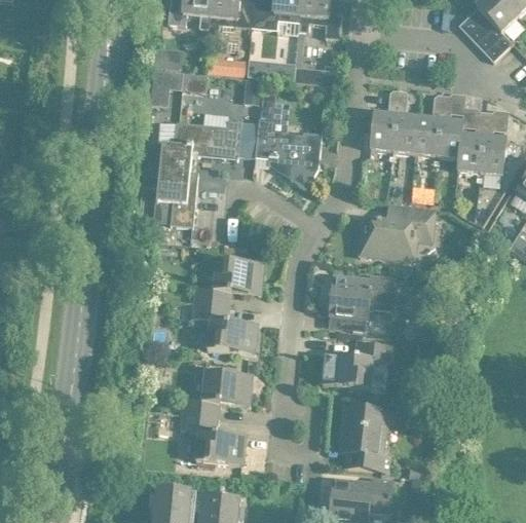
[(208,28),(209,16),(211,0),(170,0),(167,25),(185,26),(186,14),(198,15),(197,27),(208,28)]
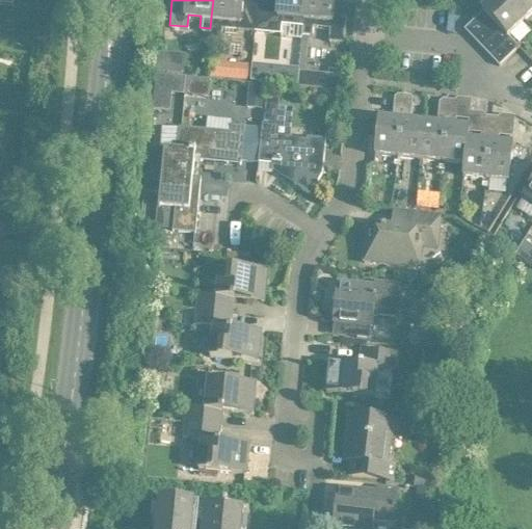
[(220,26),(254,29),(256,0),(213,0),(211,17),(210,28),(209,34),(219,35),(220,26)]
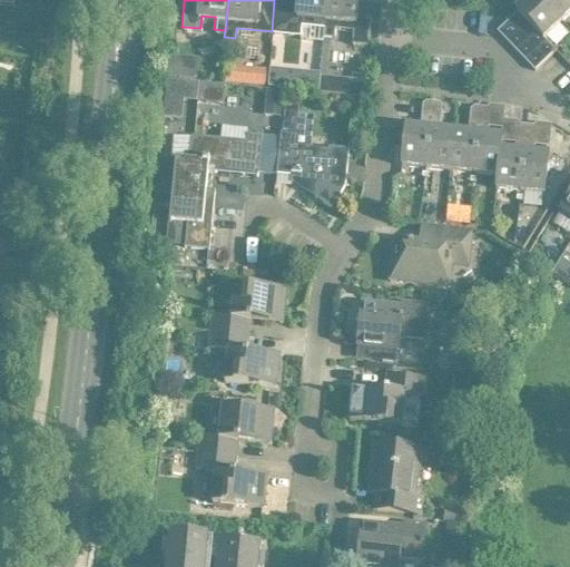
[(323,37),(326,0),(274,0),(272,31),(323,37)]
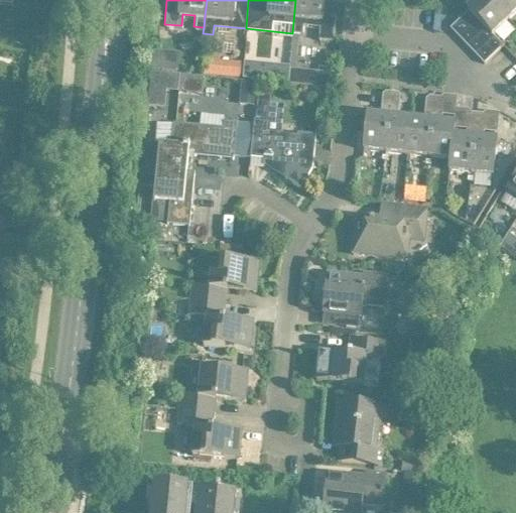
[(302,23),(318,25),(316,37),(332,39),(334,12),(320,11),(321,0),(295,0),(292,33),(301,33),(302,23)]
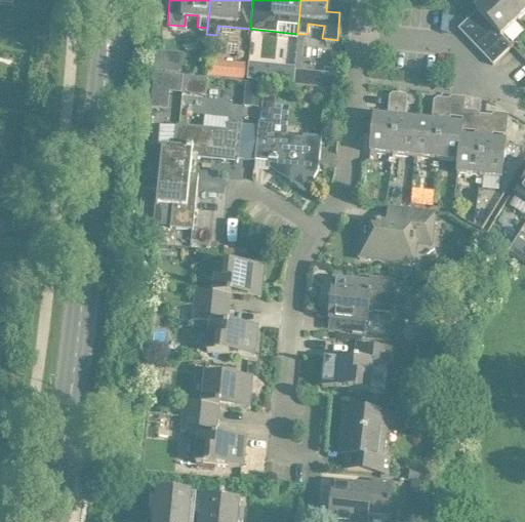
[(499,32),(515,17),(498,0),(480,0),(474,6),(476,8),(485,17),(493,27),(498,33),(499,32)]
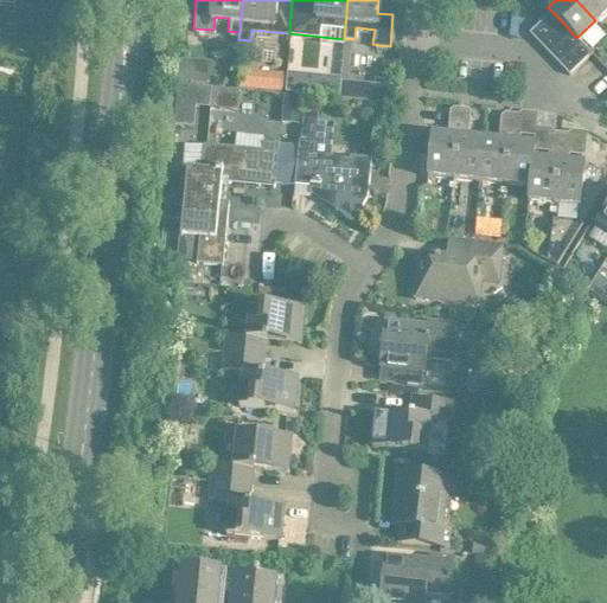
[(576,0),(595,20),(606,8),(606,0),(576,0)]
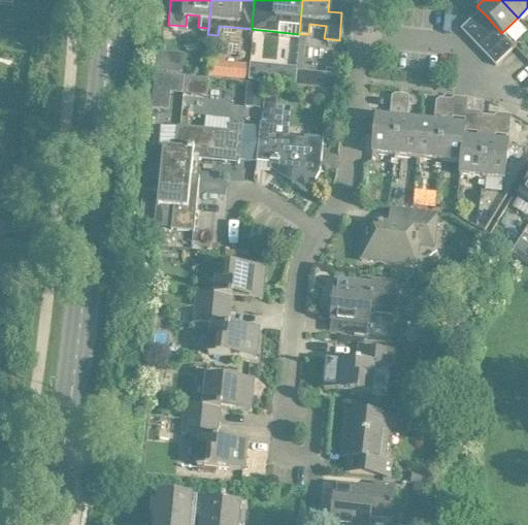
[(488,18),(479,8),(460,26),(468,35),(488,18)]
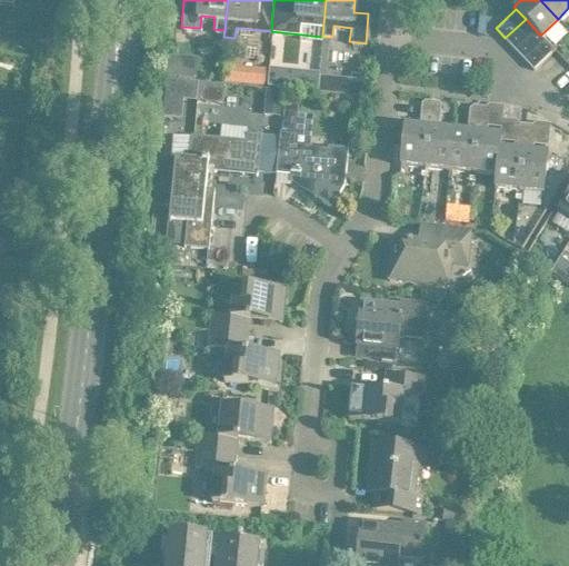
[(535,29),(526,19),(505,38),(513,48),(535,29)]
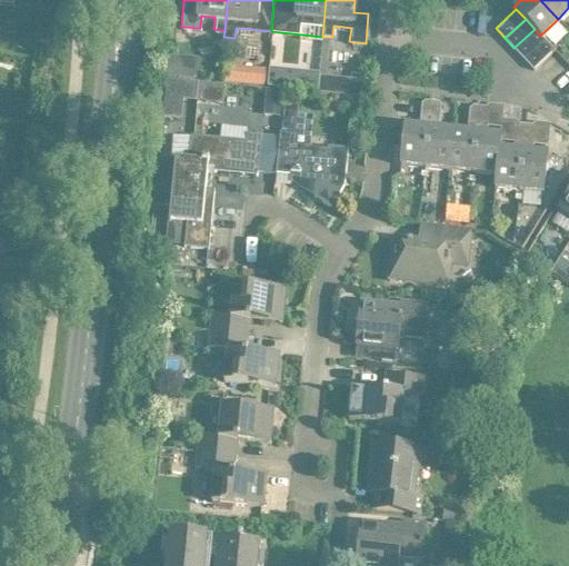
[(523,58),(543,38),(541,35),(540,36),(535,29),(513,48),(523,58)]
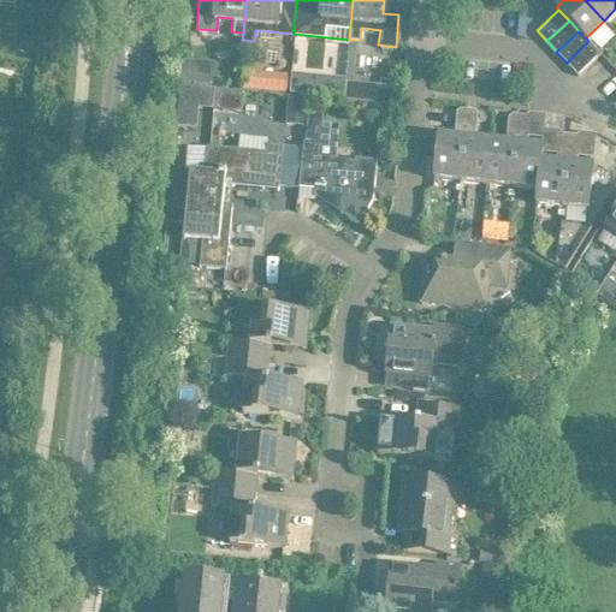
[(588,41),(567,63),(576,72),(599,52),(592,45),(594,42),(591,39),(588,41)]
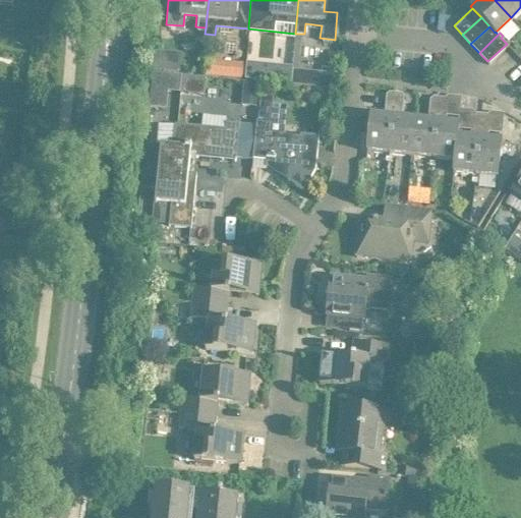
[(244,75),(266,77),(268,61),(246,59),(244,75)]
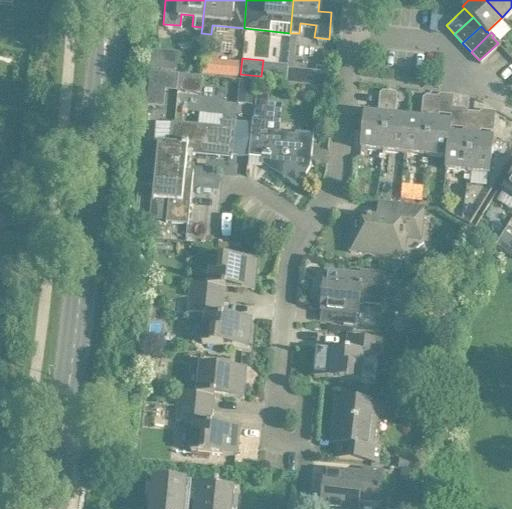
[(286,66),(285,81),(315,83),(317,68),(286,66)]
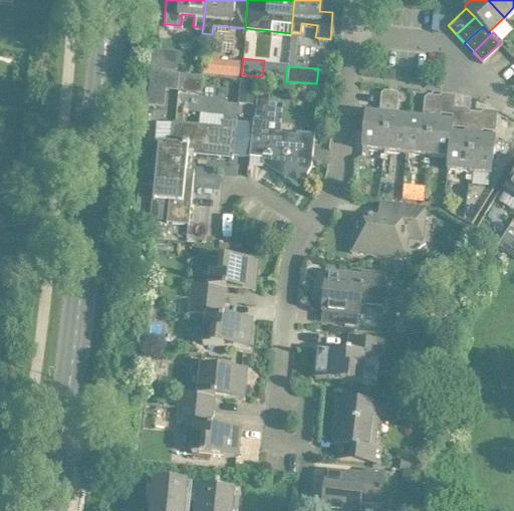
[(240,77),(237,100),(253,102),(255,79),(240,77)]
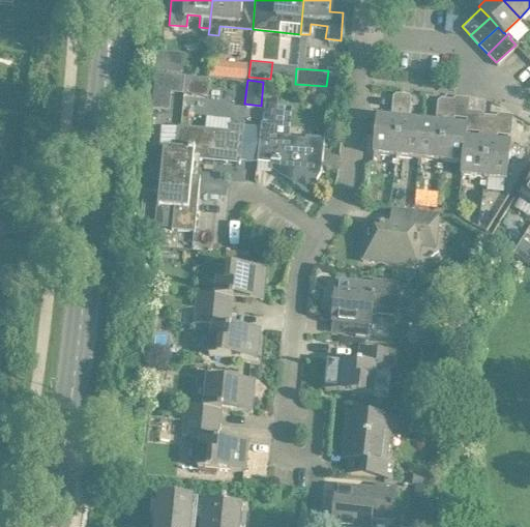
[(372,151),(395,153),(402,91),(394,91),(391,93),(390,115),(376,114),(372,151)]
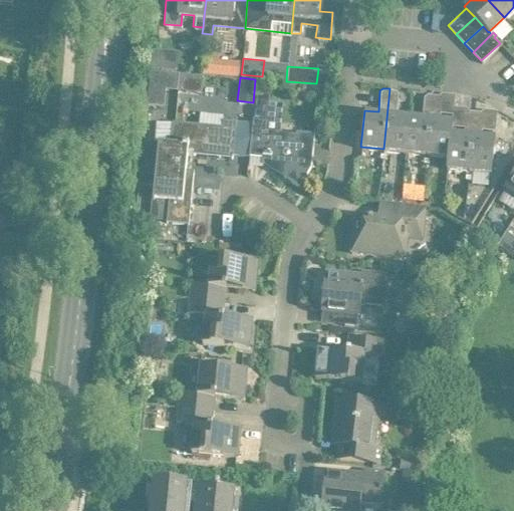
[(383,149),(405,151),(409,114),(396,113),(398,92),(394,89),(390,88),(383,149)]
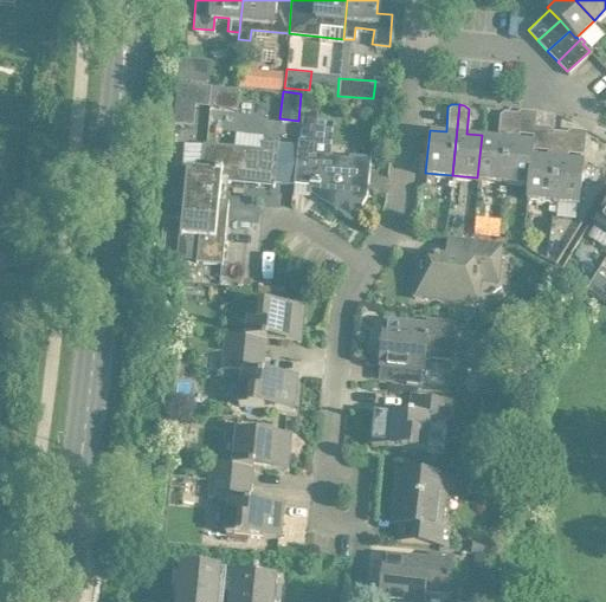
[(519,133),(534,134),(535,122),(536,109),(521,107),(516,110),(509,110),(502,181),(528,183),(532,155),(533,146),(533,141),(517,140),(519,133)]
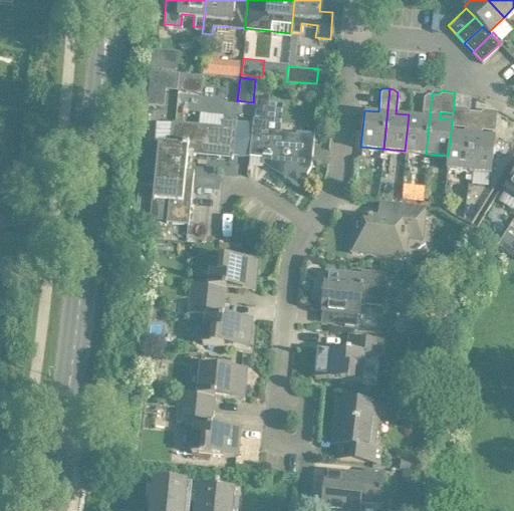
[(253,115),(266,116),(268,100),(269,93),(256,91),(255,98),(253,115)]
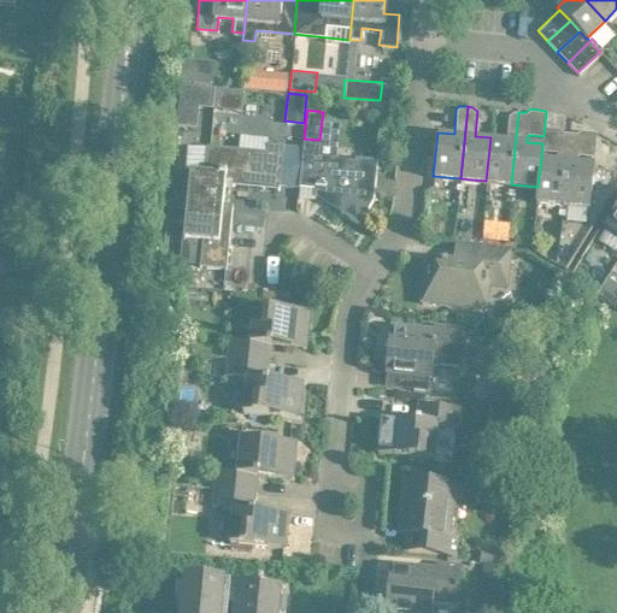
[(505,140),(491,137),(486,181),(511,184),(518,112),(511,111),(509,115),(505,140)]
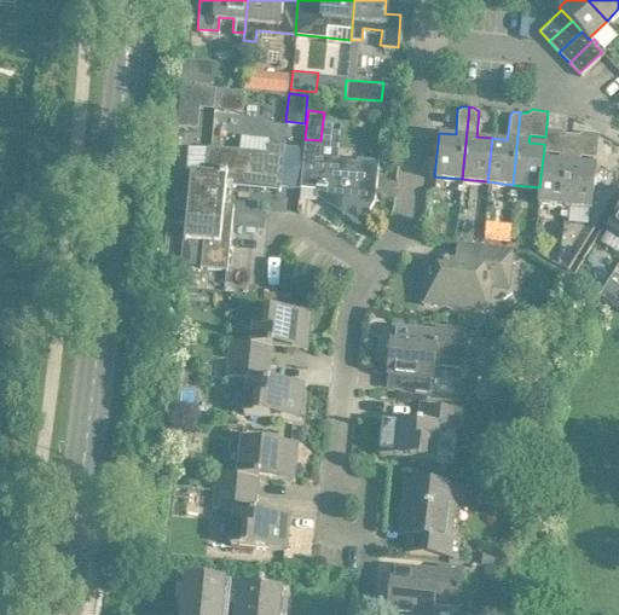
[(547,125),(545,137),(544,144),(544,149),(559,151),(557,160),(543,158),(539,187),(537,202),(563,204),(571,132),(565,131),(561,127),(547,125)]
